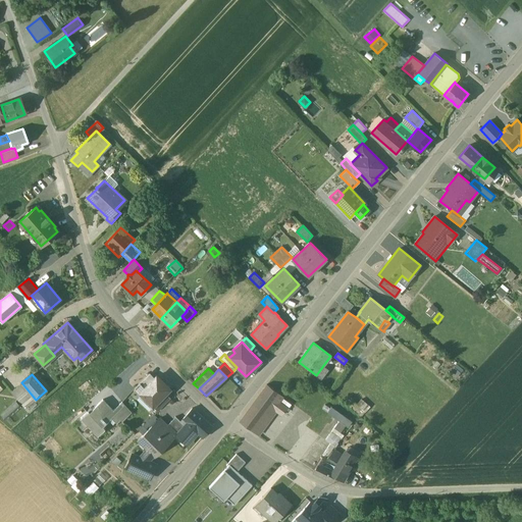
[(140,383),(146,388),(154,379),(149,374),(140,383)]
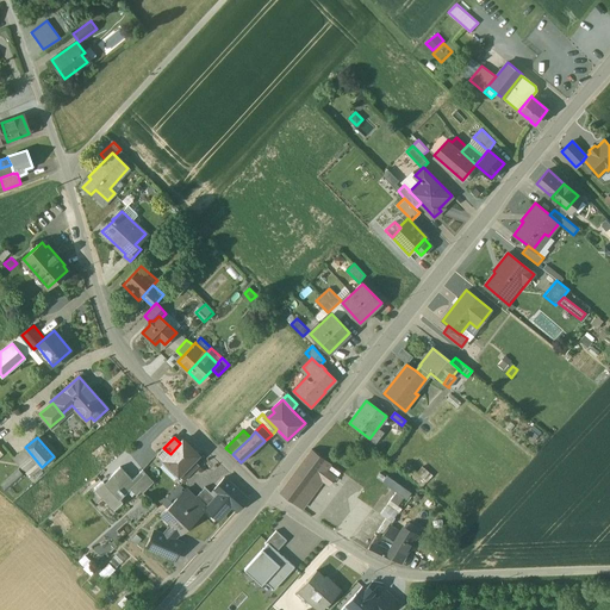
[(198,455),(184,440),(180,443),(170,454),(163,460),(179,475),(198,455)]
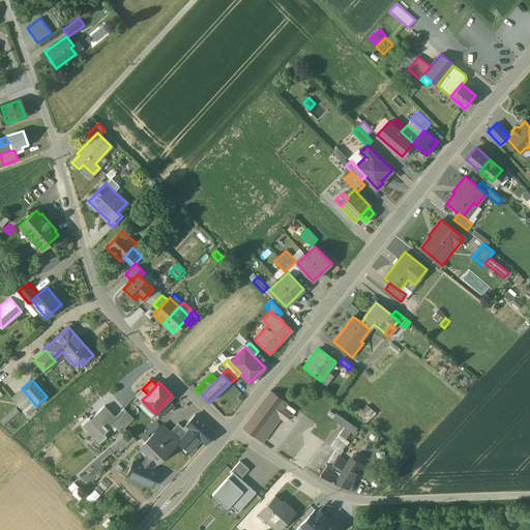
[(142,400),(148,394),(142,389),(137,394),(142,400)]
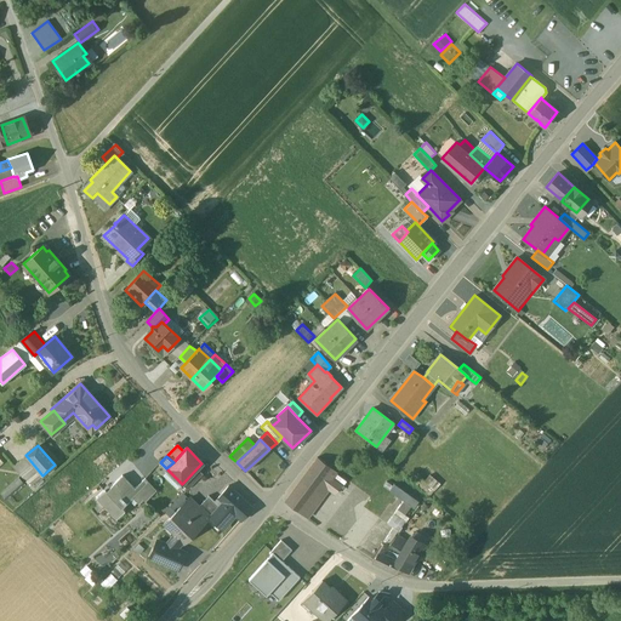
[(0,457),(0,479),(11,472),(0,457)]
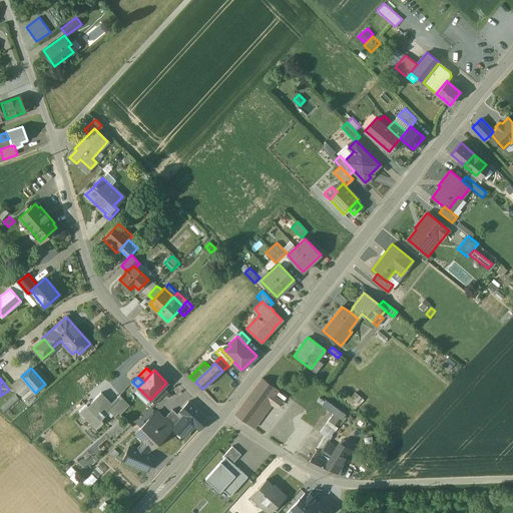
[(279,390),(263,378),(236,414),(254,427),(272,405),(277,408),(283,401),(275,395),(279,390)]
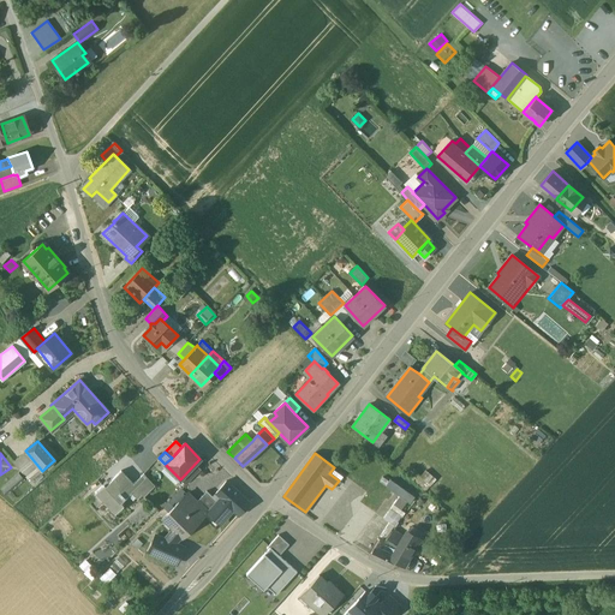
[(42,481),(28,464),(21,470),(35,487),(42,481)]
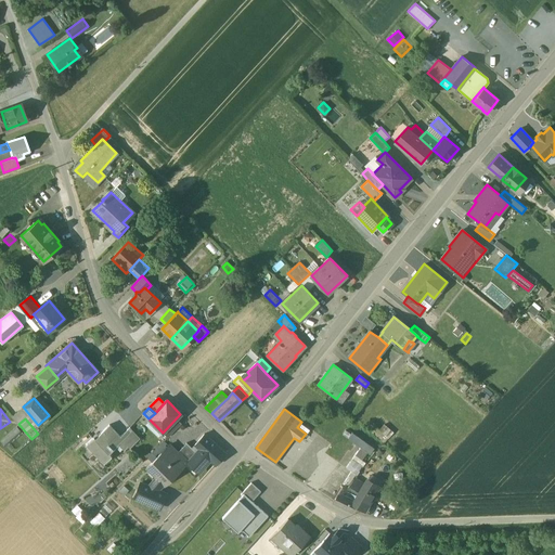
[(181,425),(175,420),(163,433),(168,438),(181,425)]
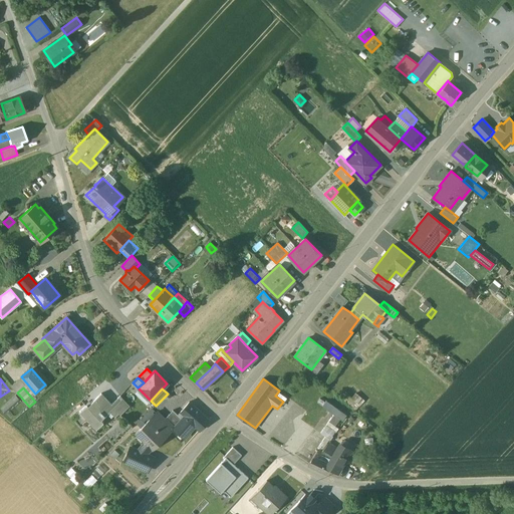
[(110,405),(100,394),(87,406),(86,405),(78,412),(95,429),(102,423),(98,418),(101,415),(102,416),(103,415),(102,414),(110,406),(109,405),(110,405)]
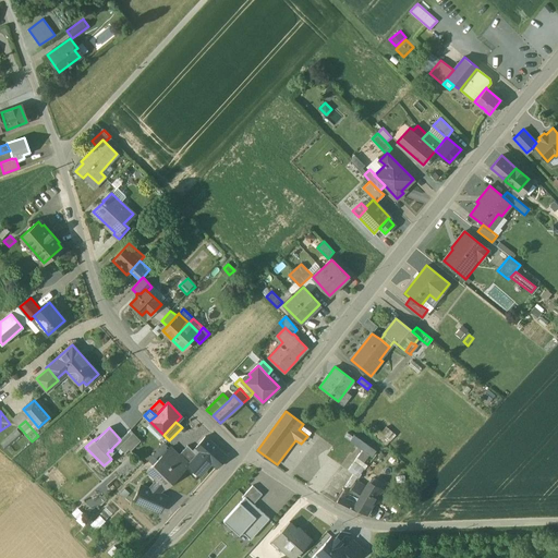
[(120,439),(119,439),(120,440),(130,451),(140,441),(130,431),(120,439)]
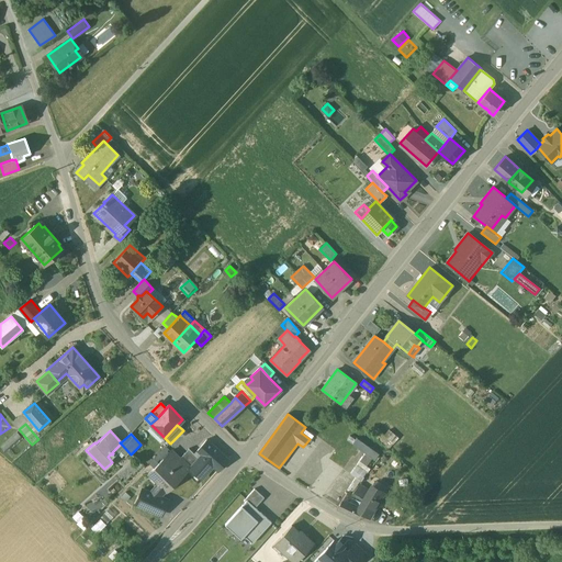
[(29,446),(23,440),(9,454),(13,460),(29,446)]
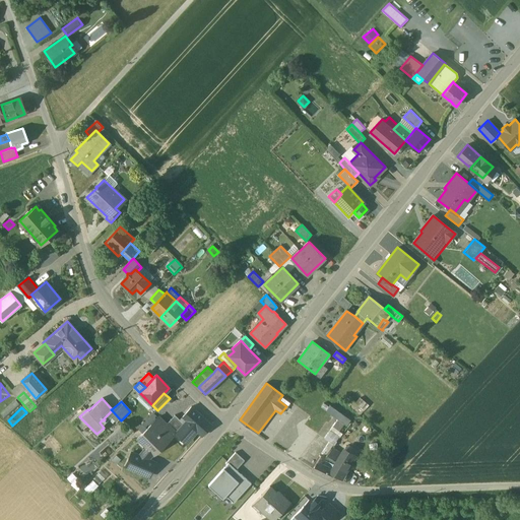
[(211,426),(191,407),(179,420),(183,424),(176,432),(186,441),(196,431),(202,436),(211,426)]
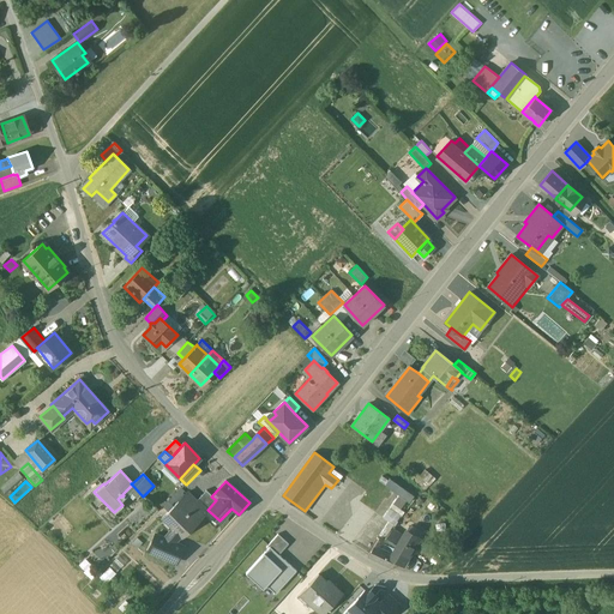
[(196,500),(193,504),(204,513),(208,510),(216,500),(211,497),(205,491),(196,500)]
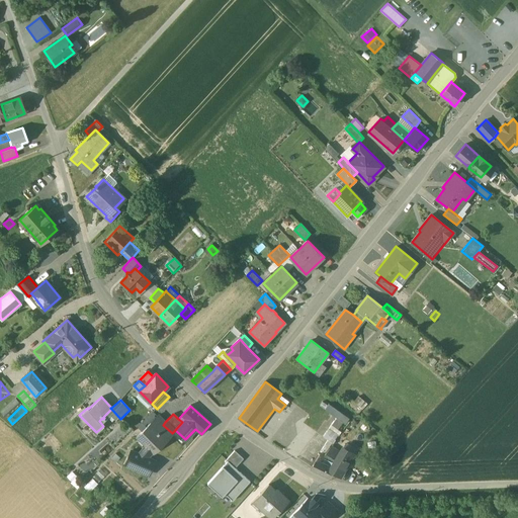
[(147,445),(154,452),(172,433),(163,425),(165,422),(158,416),(140,434),(149,443),(147,445)]
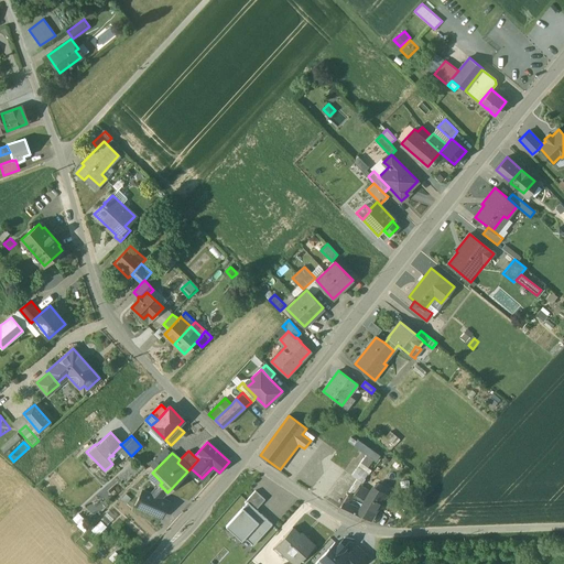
[(151,495),(161,498),(167,492),(160,485),(151,495)]
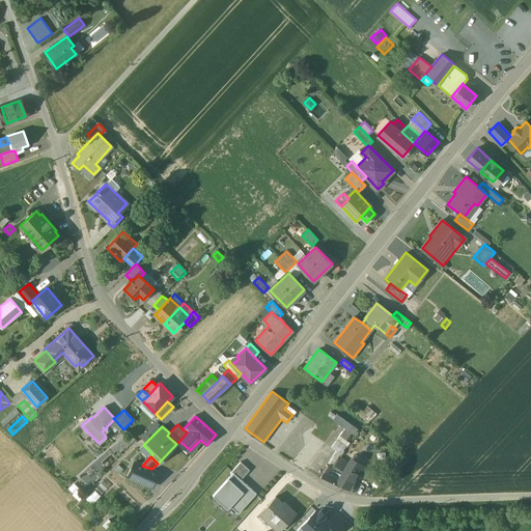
[(342,458),(339,456),(333,466),(343,473),(348,463),(342,458)]
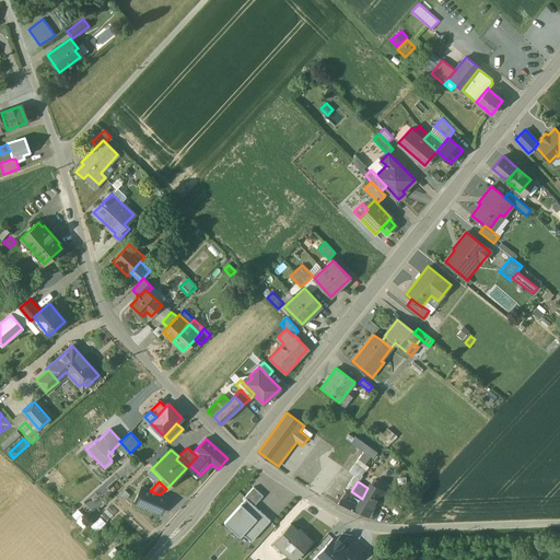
[(362,499),(358,505),(362,508),(360,511),(368,515),(383,490),(371,483),(368,488),(362,499)]
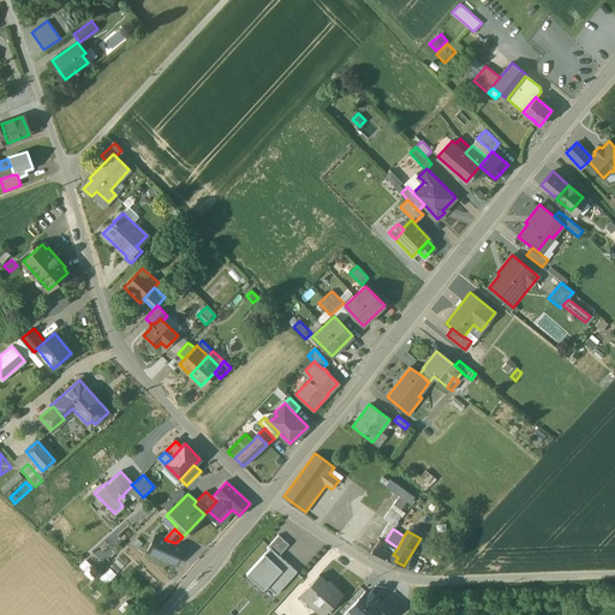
[(175,543),(165,539),(156,535),(149,551),(177,563),(184,547),(175,543)]
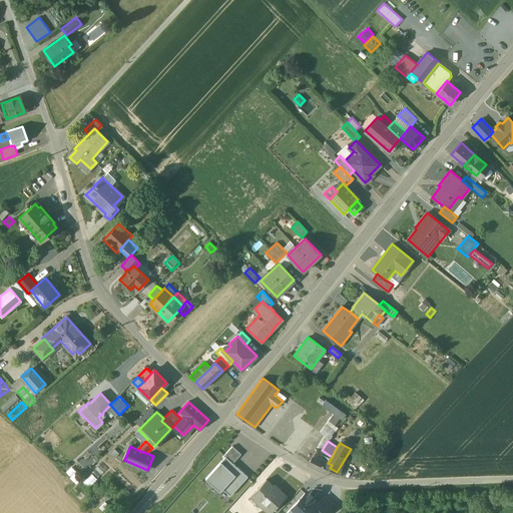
[(224,455),(225,456),(233,463),(240,454),(232,446),(224,455)]
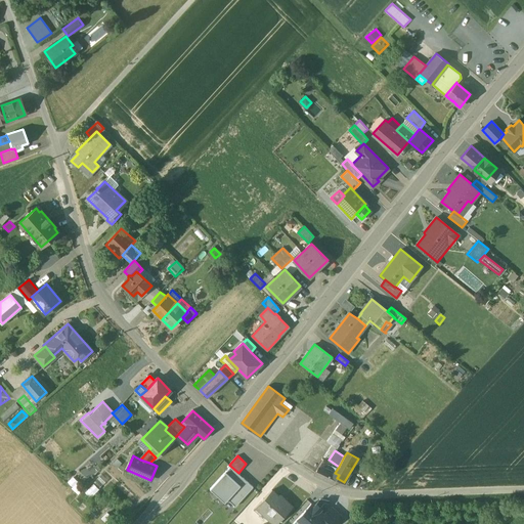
[(323,467),(319,465),(313,474),(334,484),(334,483),(337,478),(339,475),(335,473),(323,467)]
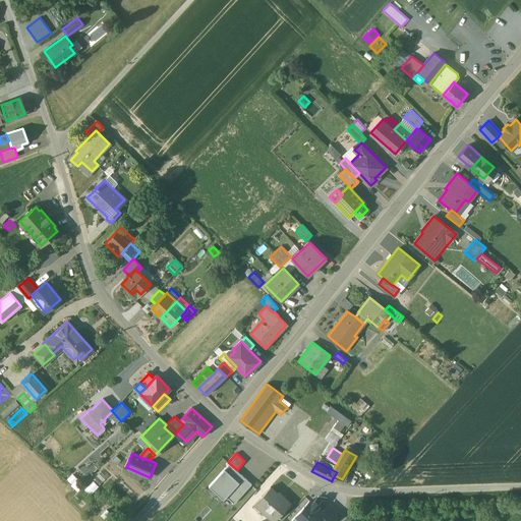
[(225,484),(231,490),(226,497),(234,504),(251,484),(237,470),(229,463),(209,486),(217,494),(225,484)]
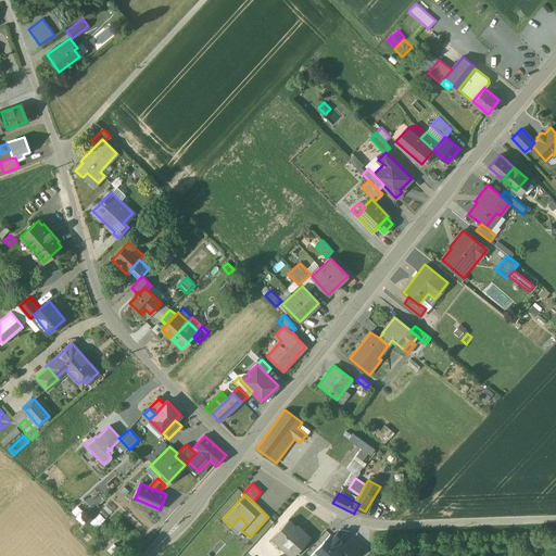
[(85,521),(89,514),(76,506),(72,514),(85,521)]
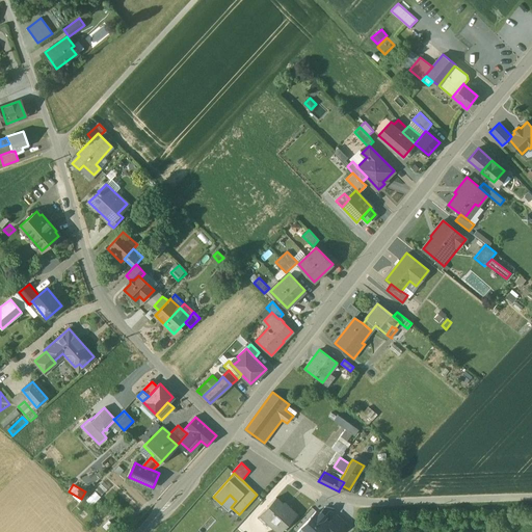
[(101,498),(94,491),(85,502),(91,507),(101,498)]
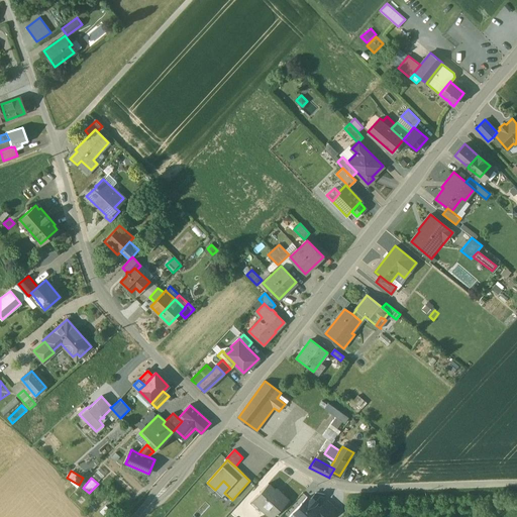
[(223,481),(215,490),(222,496),(224,493),(229,487),(223,481)]
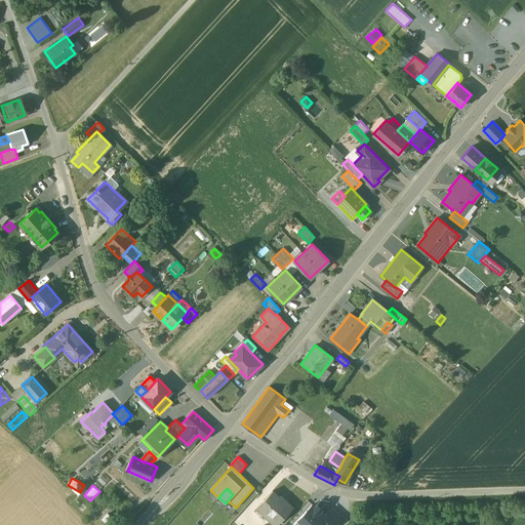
[(284,501),(272,491),(258,505),(268,513),(266,516),(275,524),(276,524),(292,508),(285,500),(284,501)]
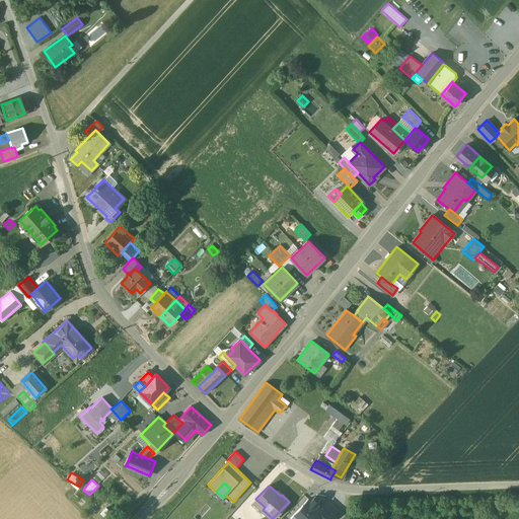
[(313,499),(311,501),(308,498),(295,513),(301,518),(312,518),(315,517),(321,510),(320,509),(315,505),(317,503),(313,499)]
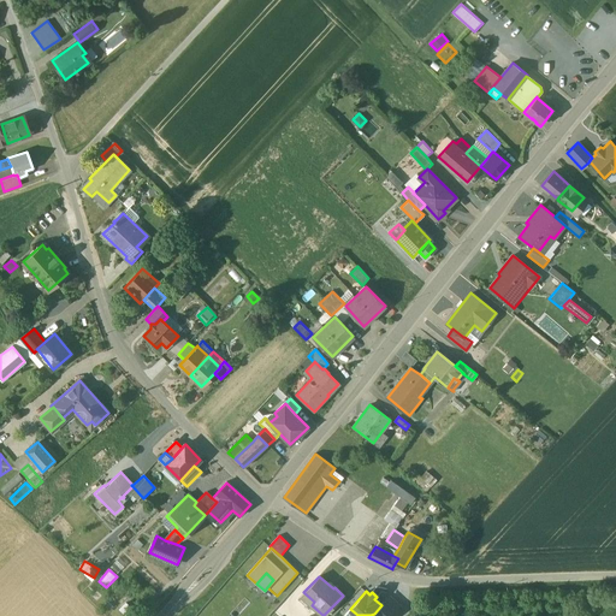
[(314,602),(303,592),(298,599),(309,609),(312,605),(314,602)]
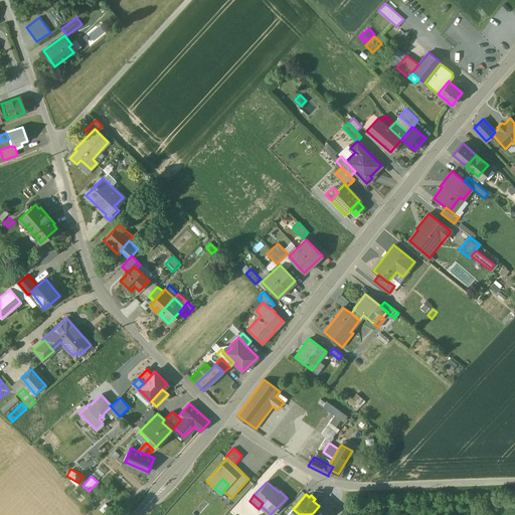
[(324,499),(318,505),(319,506),(313,513),(315,514),(327,514),(334,508),(324,499)]
